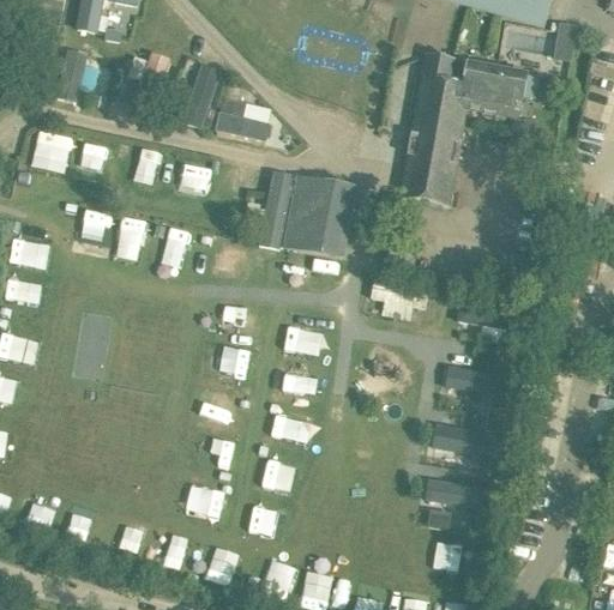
[(37,0),(25,66),(24,77),(44,82),(50,70),(59,26),(64,0),(37,0)]
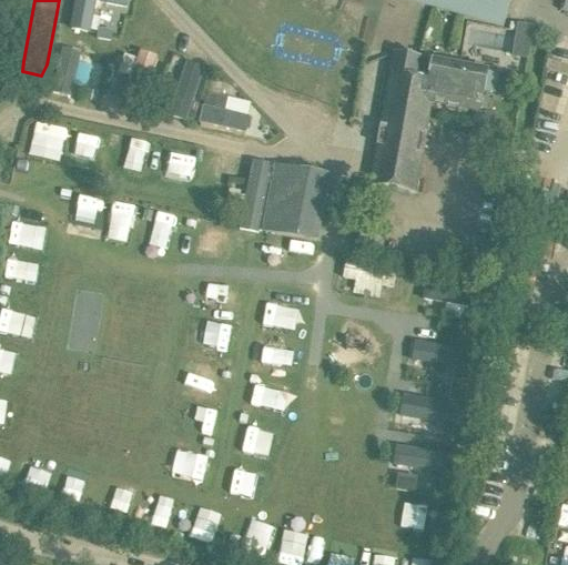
[(74,0),(70,26),(90,30),(97,0),(102,0),(127,4),(128,0),(74,0)]
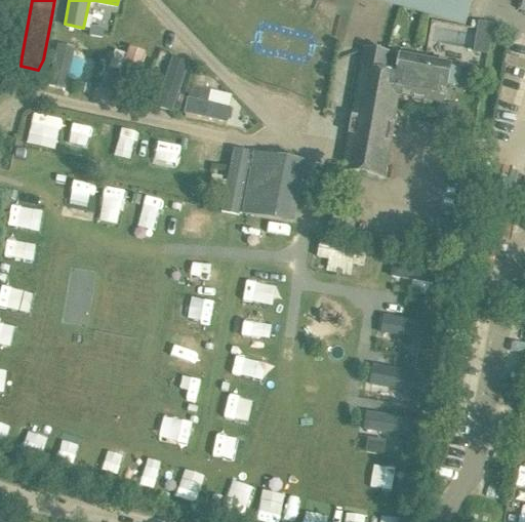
[(396,0),(457,17),(462,0),(396,0)]
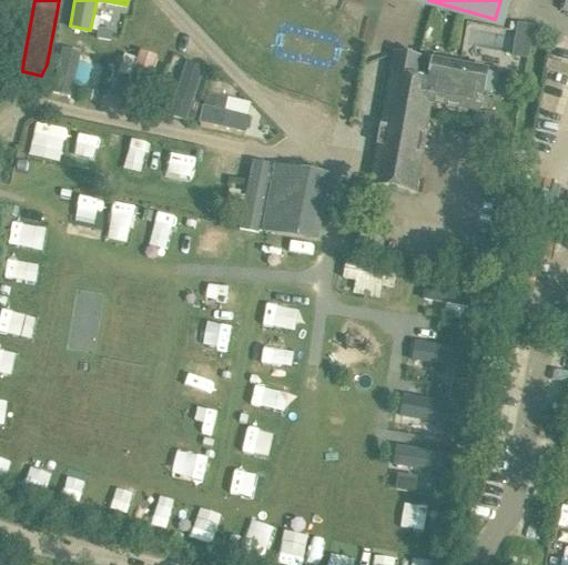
[(518,24),(516,40),(530,42),(534,28),(531,27),(518,24)]
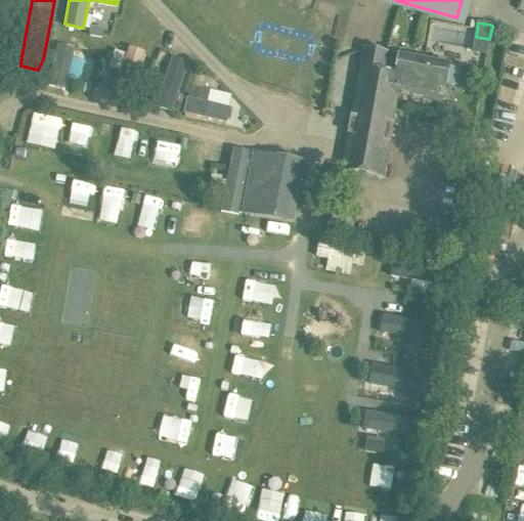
[(103,26),(90,24),(89,33),(102,36),(103,26)]
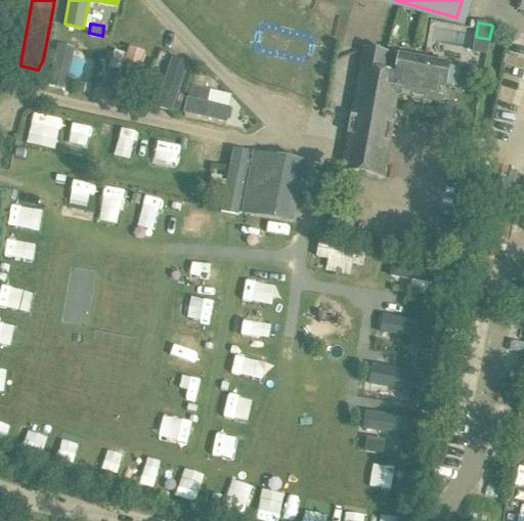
[(75,45),(57,41),(48,83),(66,87),(75,45)]
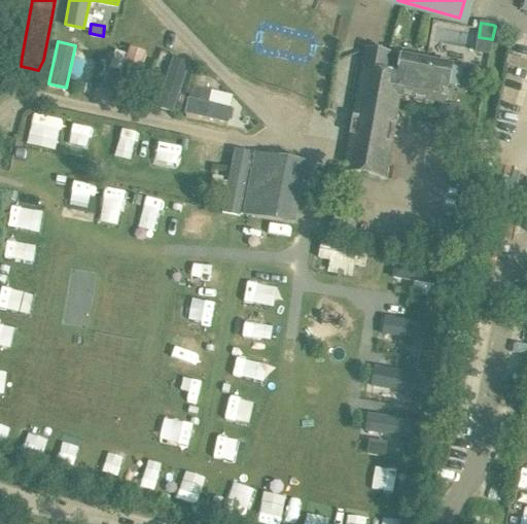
[(445,103),(452,62),(365,47),(345,170),(385,177),(399,95),(445,103)]
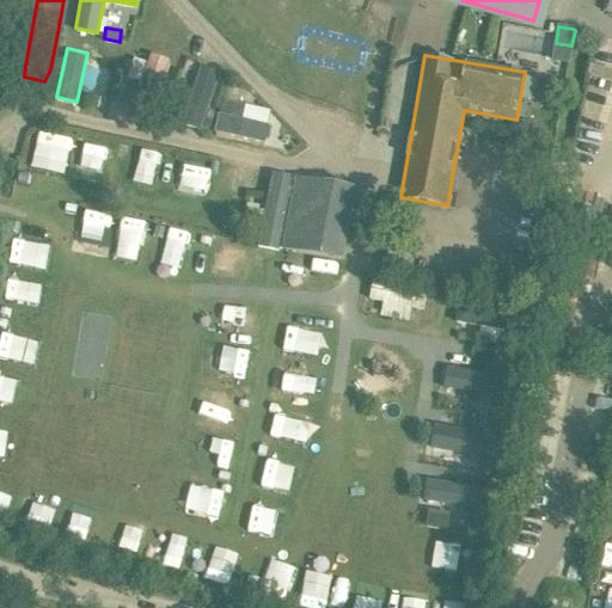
[(164,68),(126,60),(123,74),(135,78),(133,91),(157,96),(160,84),(161,84),(164,68)]
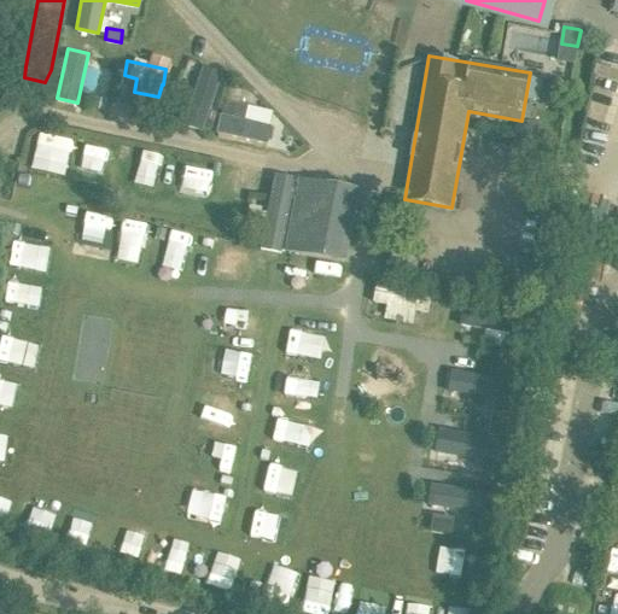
[(220,76),(199,69),(180,123),(200,129),(220,76)]
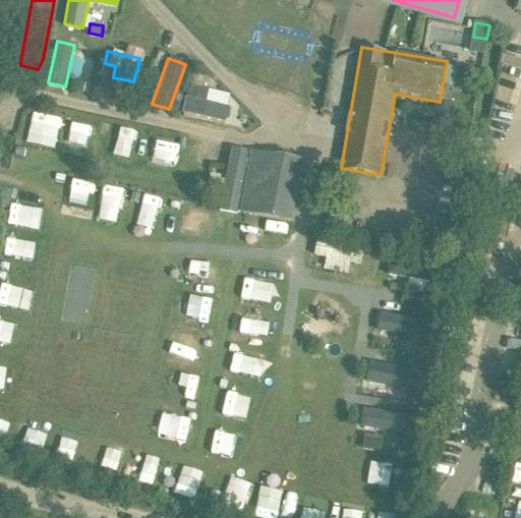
[(229,104),(185,95),(182,110),(225,119),(229,104)]
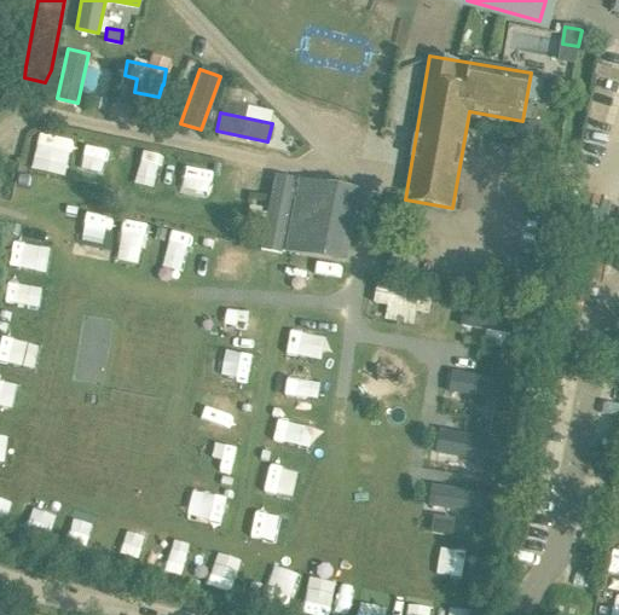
[(300,178),(288,247),(342,257),(356,189),(300,178)]
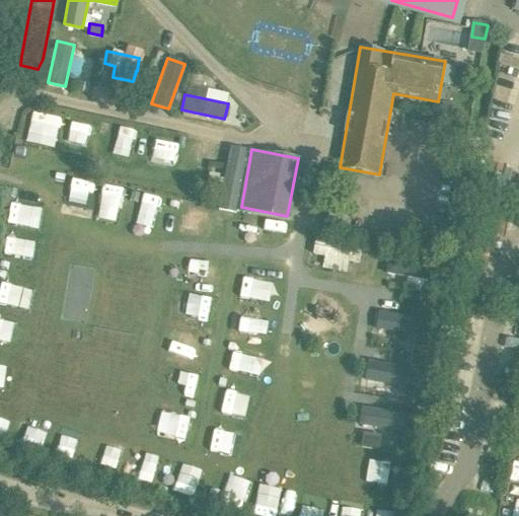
[(358,242),(315,234),(312,251),(355,260),(358,242)]
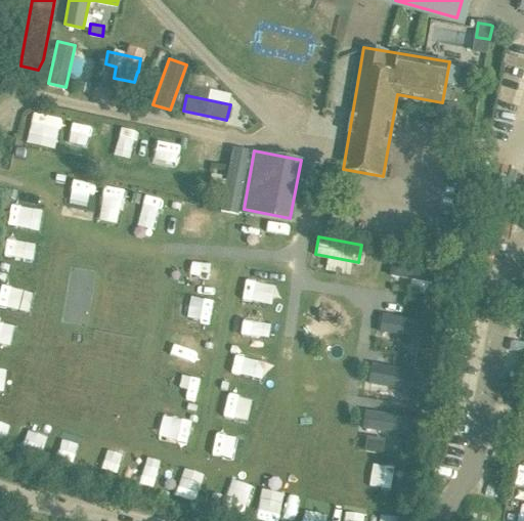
[(443,264),(393,256),(390,274),(440,283),(443,264)]
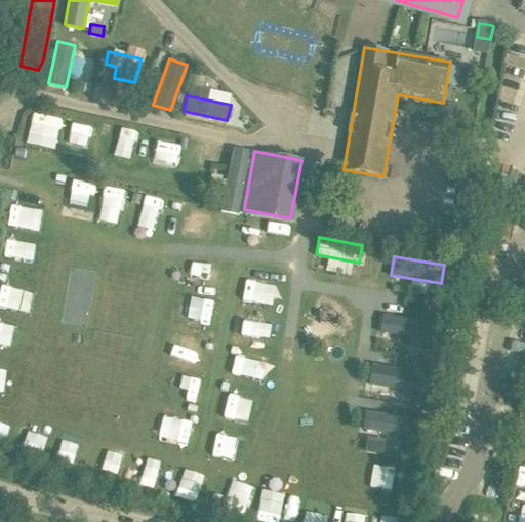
[(432,318),(393,312),(390,335),(429,342),(432,318)]
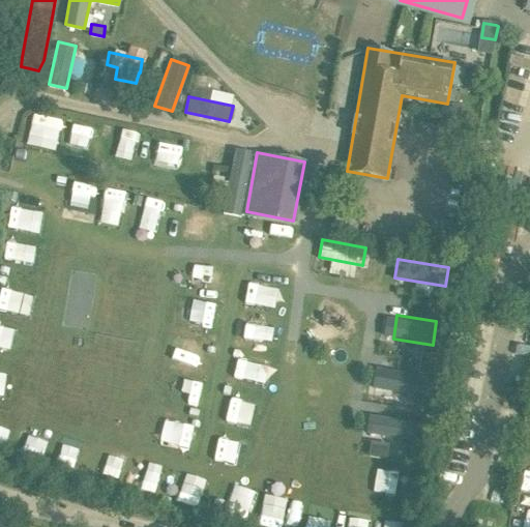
[(429,381),(376,373),(373,390),(425,399),(429,381)]
